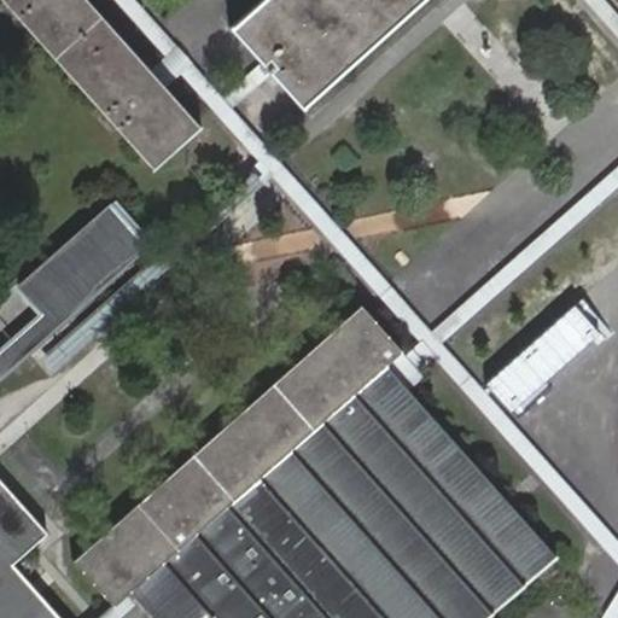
[(202,124),(167,86),(145,62),(89,0),(0,0),(3,3),(17,19),(101,112),(116,129),(153,170),(202,124)]
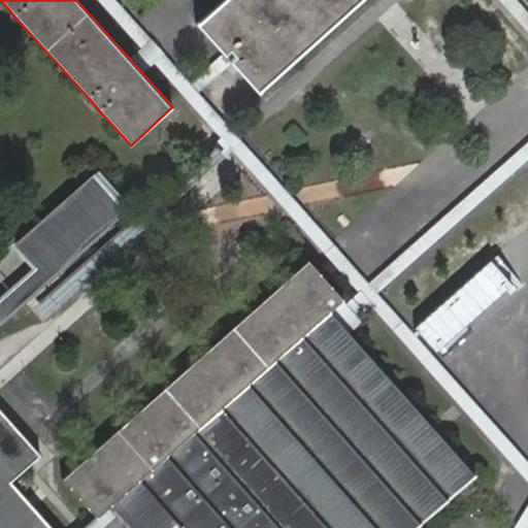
[(343,305),(340,302),(331,310),(347,329),(374,303),(527,483),(527,502),(512,527),(527,527),(527,461),(414,329),(383,294),(381,291),(527,157),(527,6),(522,0),(503,0),(527,27),(527,139),(371,281),(334,240),(243,139),(201,92),(229,66),(227,63),(230,61),(235,57),(229,50),(225,54),(222,58),(220,56),(191,81),(146,32),(124,53),(142,73),(155,62),(361,290),(343,305)]
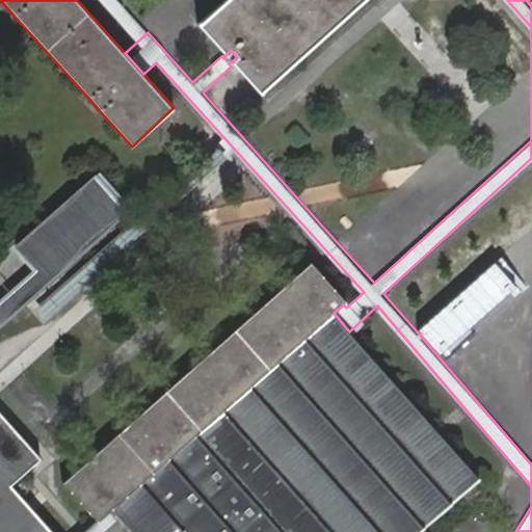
[(223,0),(198,23),(227,54),(231,50),(237,57),(232,61),(261,94),(364,0),(223,0)]
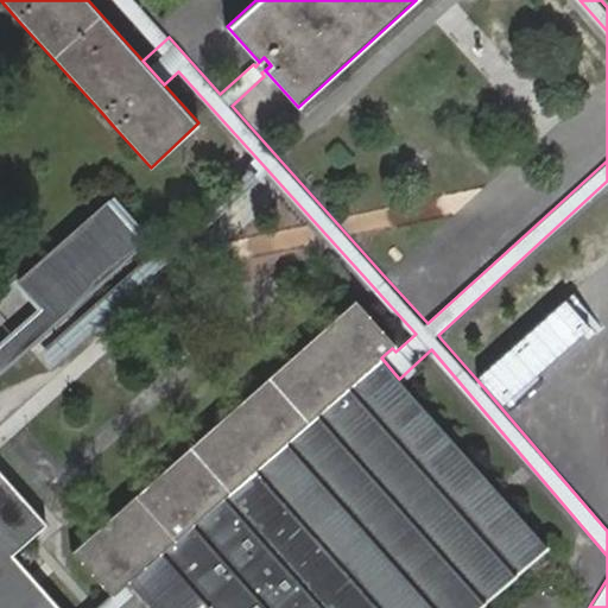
[(0,367),(143,242),(106,201),(14,282),(39,309),(0,343),(0,367)]
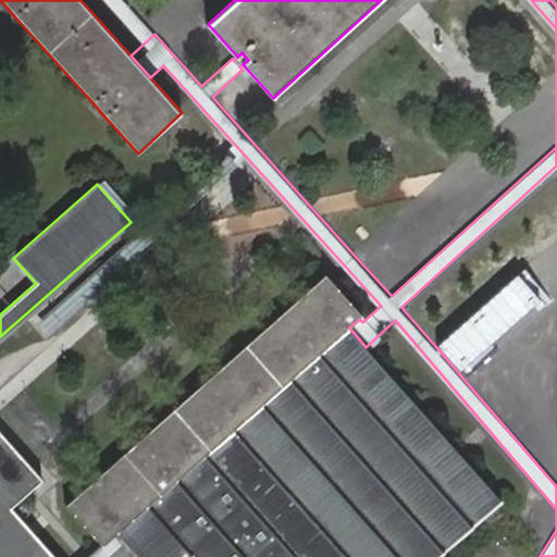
[(349,327),(359,319),(362,316),(324,273),(66,505),(104,547),(118,534),(138,556),(441,556),(504,502),(366,347),(349,327)]
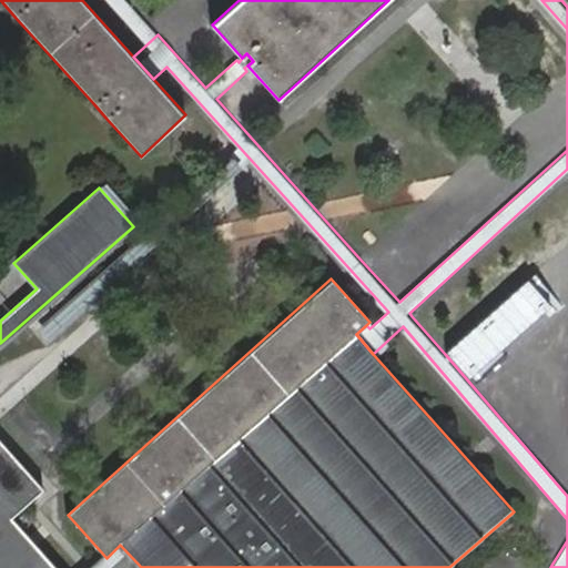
[(83,286),(37,333),(49,344),(94,297),(83,286)]
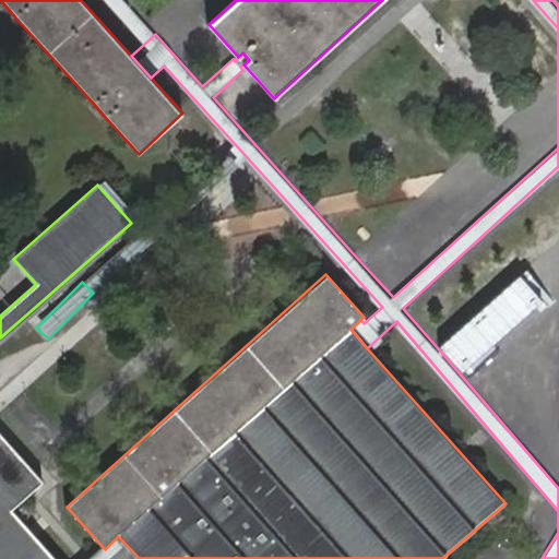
[(55,558),(13,511),(44,482),(0,431),(0,558),(55,558)]
